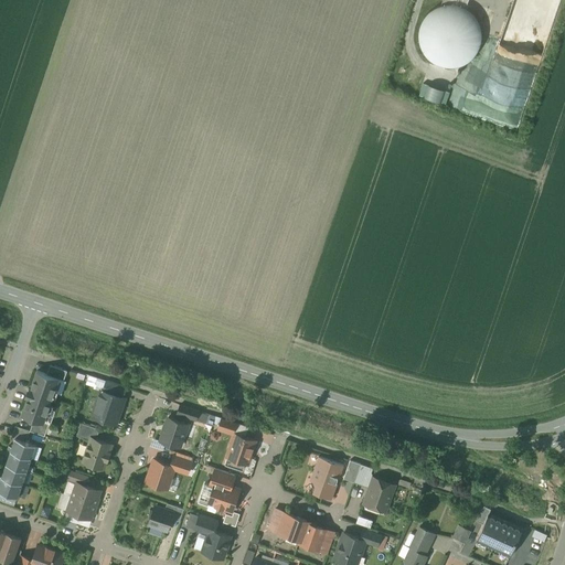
[(67,371),(51,365),(48,374),(60,379),(64,380),(67,371)]
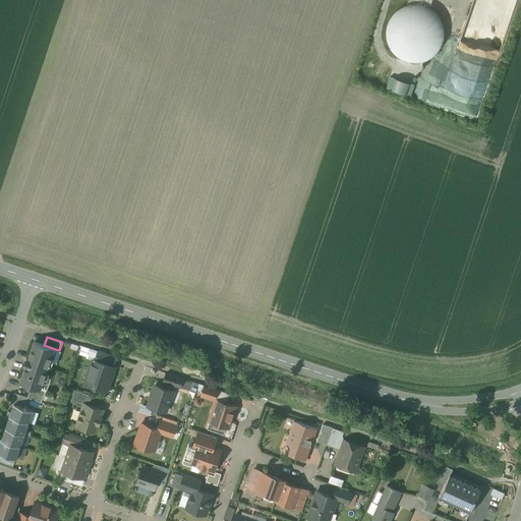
[(35,342),(29,358),(26,358),(24,364),(26,364),(20,382),(32,386),(41,389),(55,349),(44,345),(35,342)]
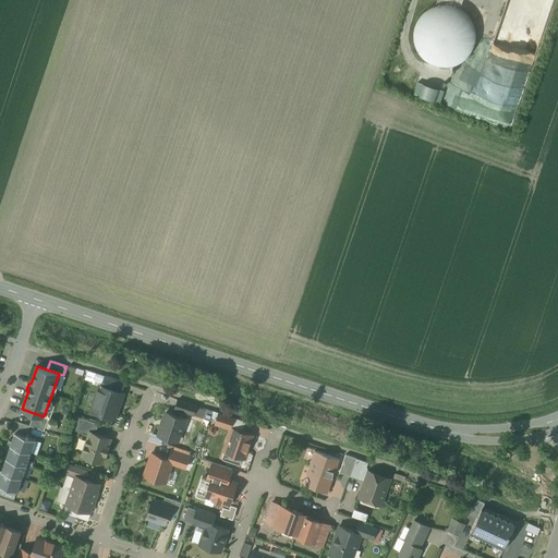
[(125,381),(106,375),(102,386),(121,392),(125,381)]
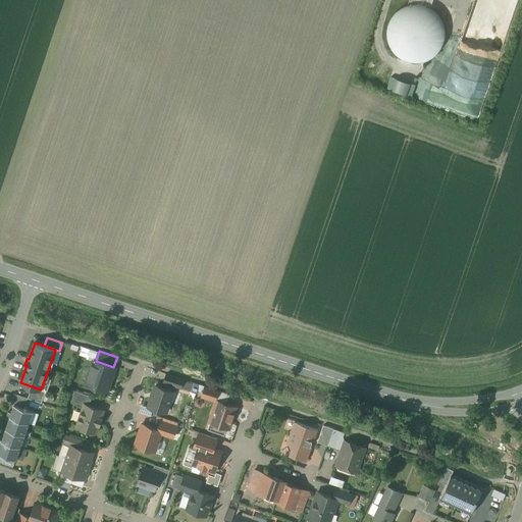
[(96,361),(94,360),(87,383),(107,390),(115,367),(113,367),(96,361)]
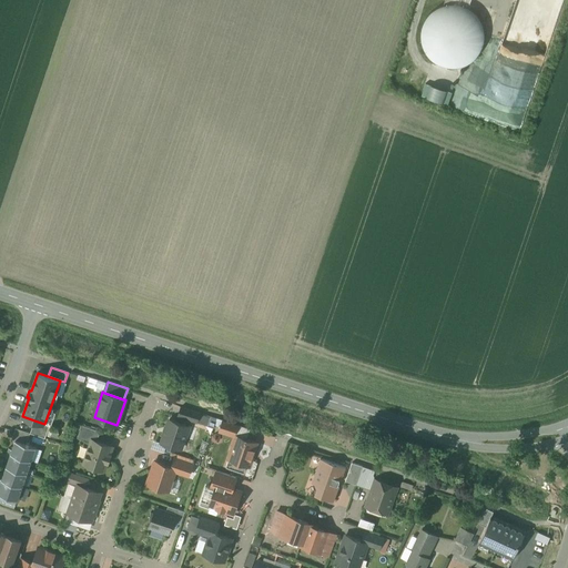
[(201,413),(182,406),(179,416),(198,422),(201,413)]
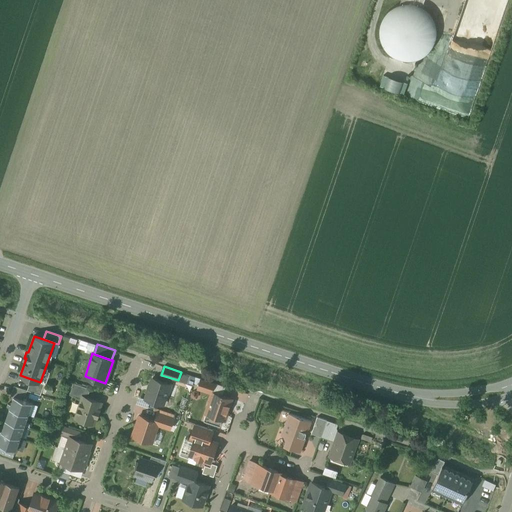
[(170,384),(153,378),(146,399),(163,405),(170,384)]
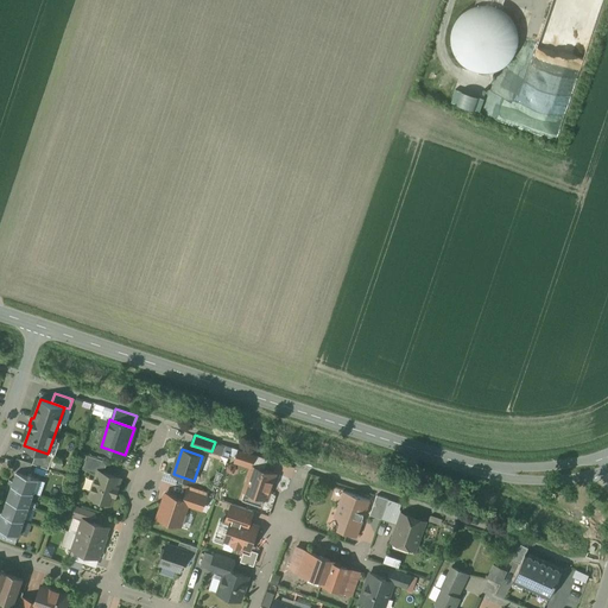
[(254,455),(239,449),(235,462),(251,467),(254,455)]
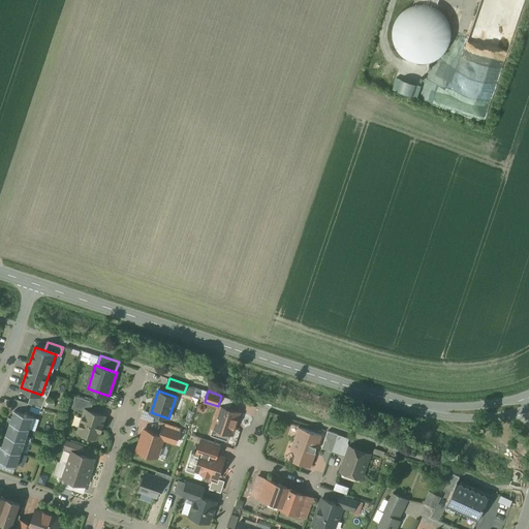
[(41,395),(32,392),(29,403),(42,408),(43,404),(44,400),(47,396),(41,395)]
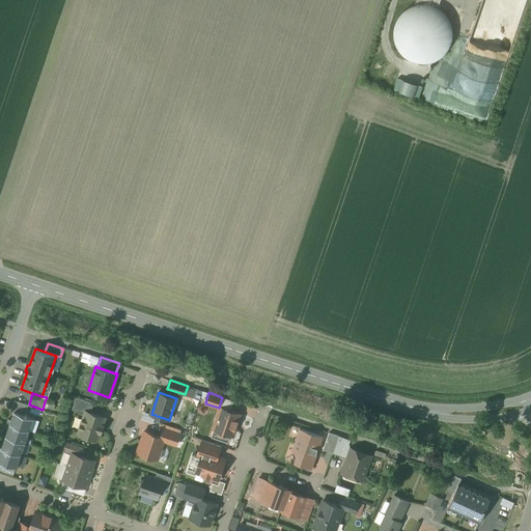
[(94,403),(77,397),(73,409),(86,414),(86,411),(91,413),(94,403)]
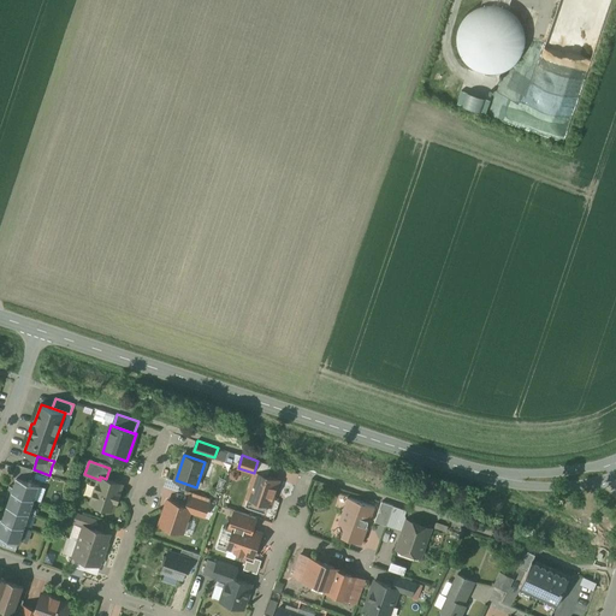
[(34,469),(17,465),(13,477),(17,478),(17,477),(29,481),(33,469),(34,471),(34,469)]
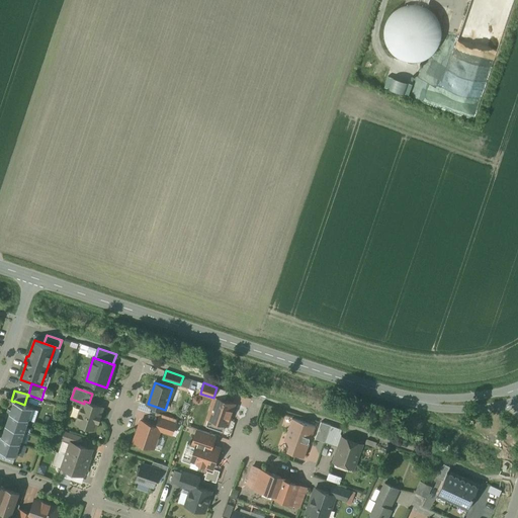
[(217,398),(209,419),(228,425),(235,404),(217,398)]
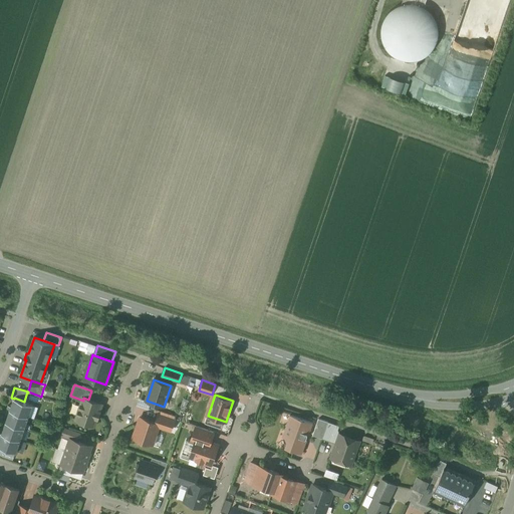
[(24,402),(14,398),(14,399),(11,407),(8,406),(6,413),(9,414),(3,430),(0,429),(0,437),(0,438),(0,439),(0,447),(16,453),(33,405),(24,402)]
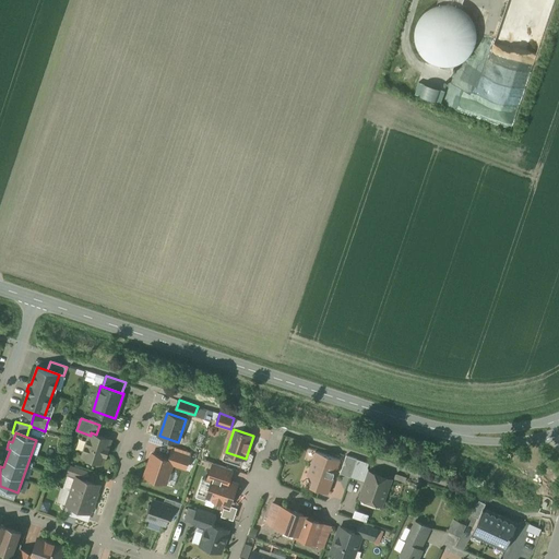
[(96,435),(91,432),(91,436),(83,456),(103,463),(106,454),(108,448),(110,439),(96,435)]
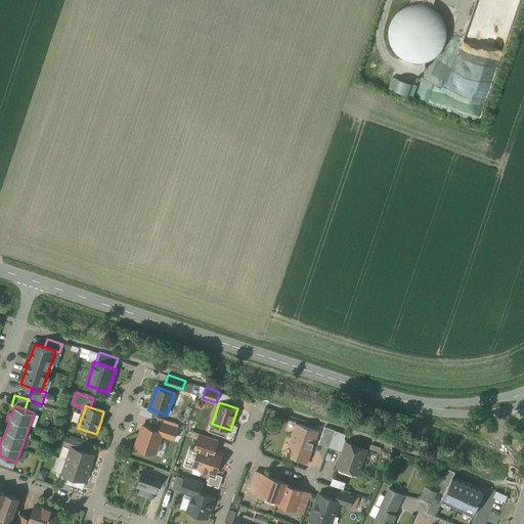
[(178,427),(161,421),(158,431),(163,432),(162,434),(174,439),(178,427)]
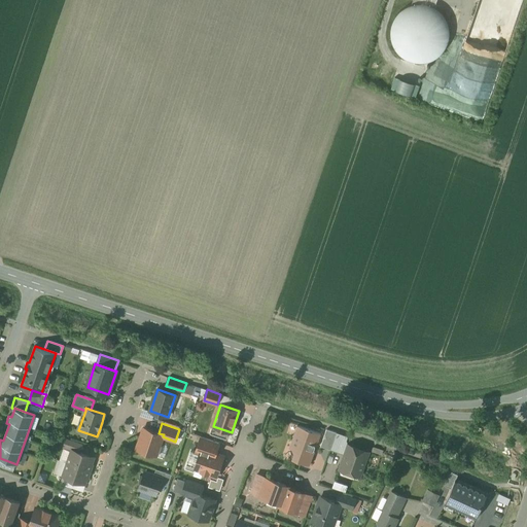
[(321,433),(297,425),(289,448),(292,449),(294,453),(292,459),(310,465),(314,454),(312,453),(313,450),(314,449),(315,448),(315,446),(315,445),(316,442),(318,443),(321,433)]
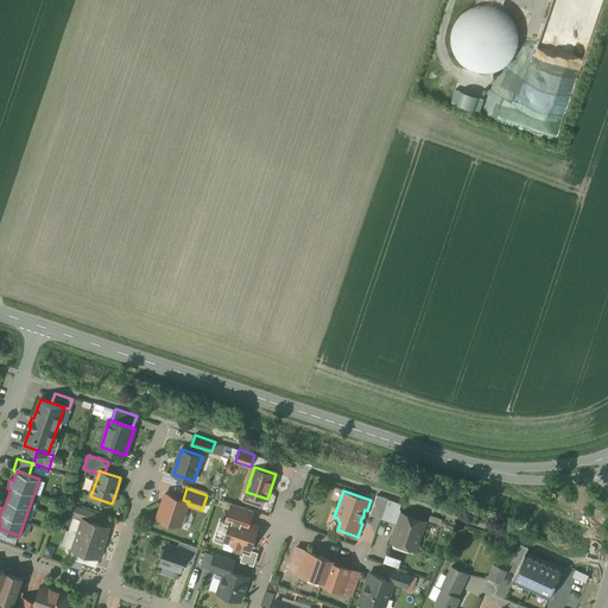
[(183,500),(166,494),(165,499),(164,499),(163,502),(163,504),(158,518),(181,525),(188,504),(189,501),(183,500)]
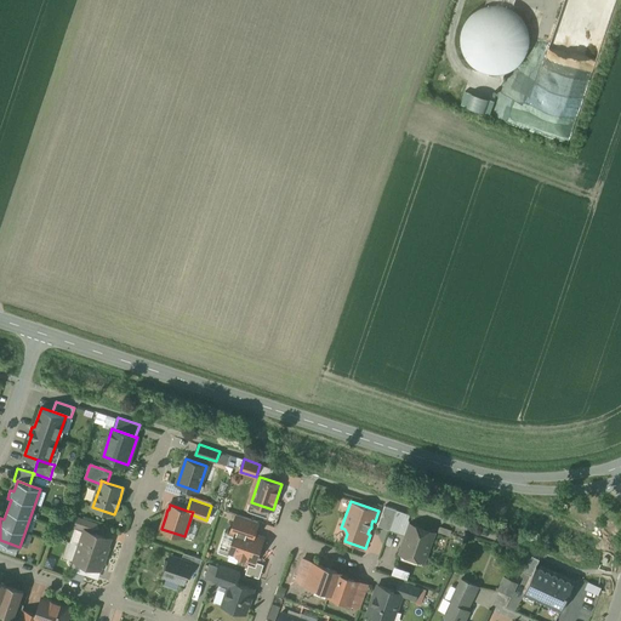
[(397,510),(386,506),(379,527),(389,530),(397,510)]
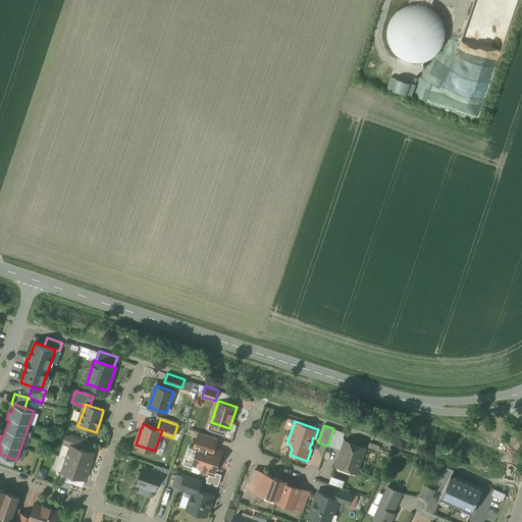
[(345,432),(333,428),(327,446),(342,451),(346,440),(344,436),(345,432)]
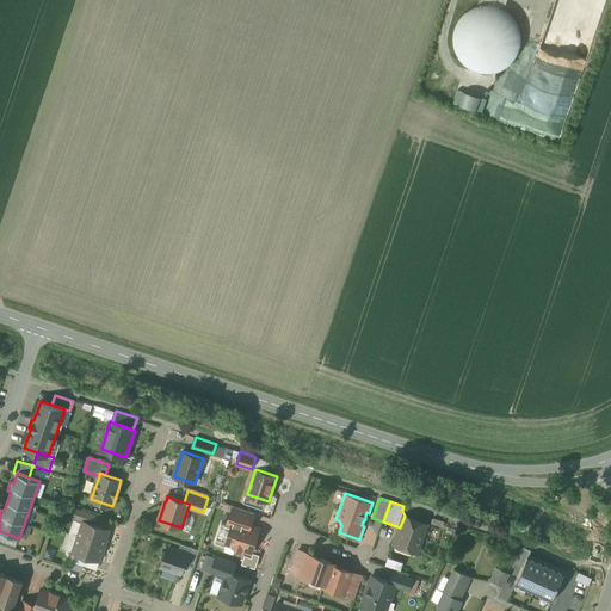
[(254,513),(234,506),(227,525),(232,528),(234,520),(250,526),(254,513)]
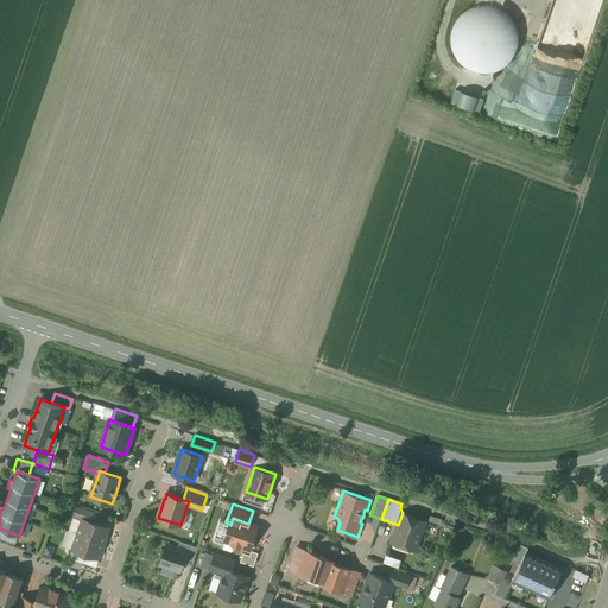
[(84,508),(77,506),(74,514),(75,515),(81,518),(84,508)]
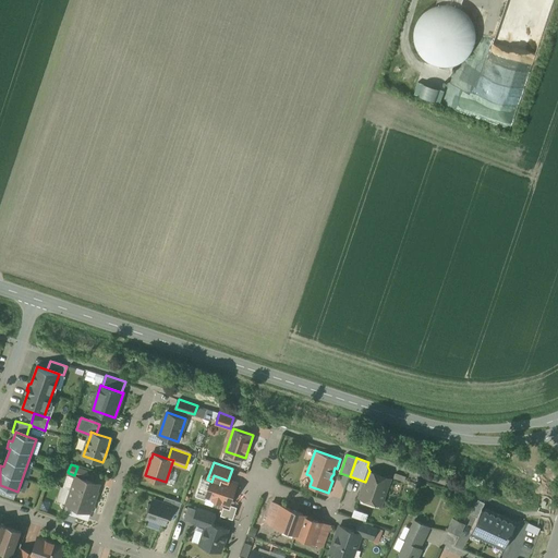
[(87,470),(77,466),(74,475),(76,476),(84,478),(87,470)]
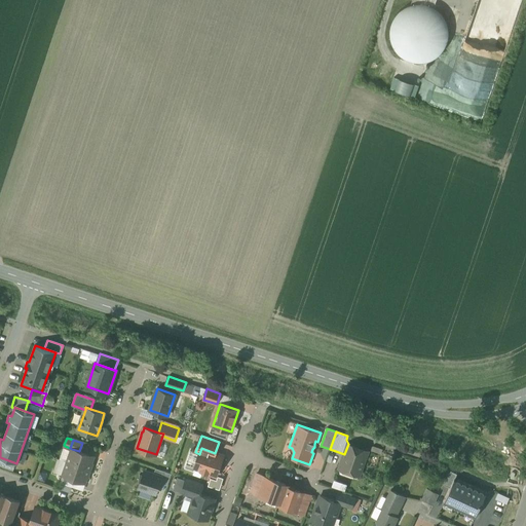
[(368,451),(348,444),(344,454),(340,467),(347,470),(349,474),(357,476),(360,475),(368,451)]
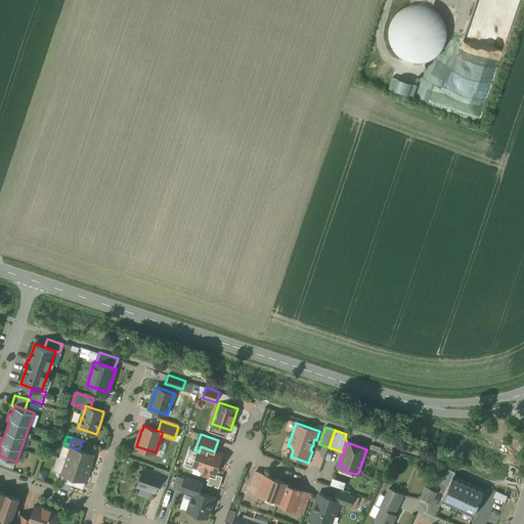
[(214,451),(201,446),(199,452),(195,463),(203,465),(201,469),(215,474),(221,457),(217,456),(218,452),(214,451)]
